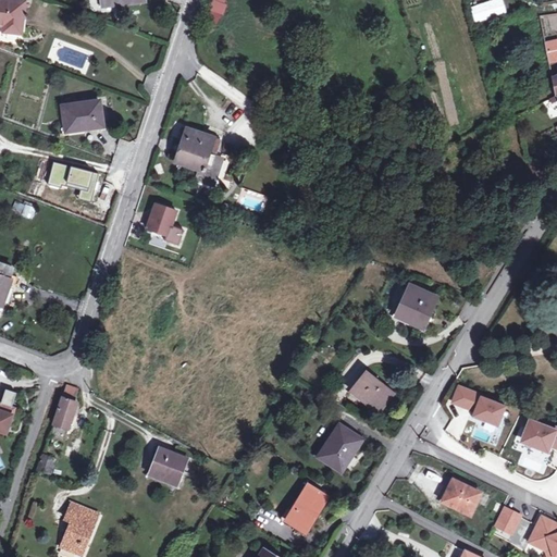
[(155,0),(110,0),(112,10),(156,3),(155,0)]
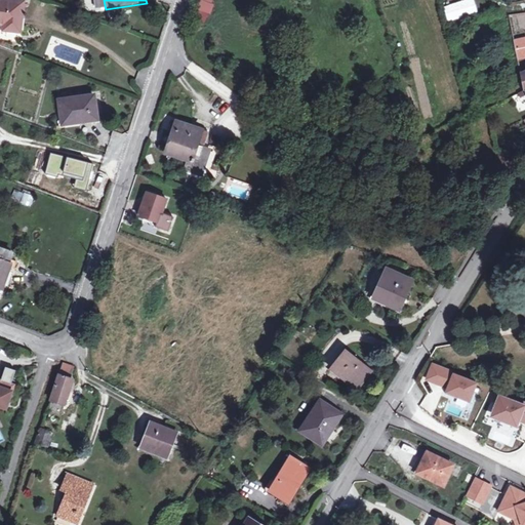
[(210,0),(197,0),(194,10),(207,13),(210,0)]
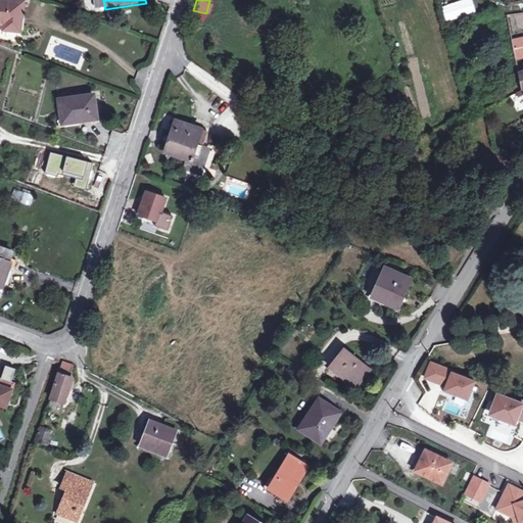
[(471,0),(465,0),(440,4),(443,20),(474,14),(471,0)]
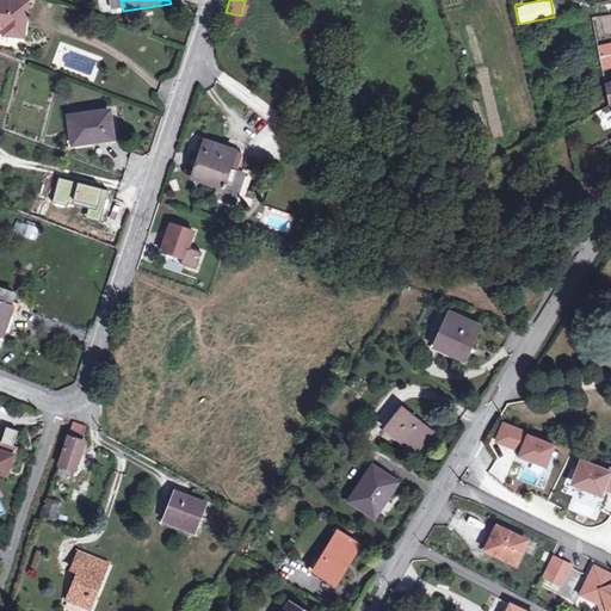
[(0,26),(11,29),(11,36),(29,38),(31,5),(0,1),(0,26)]
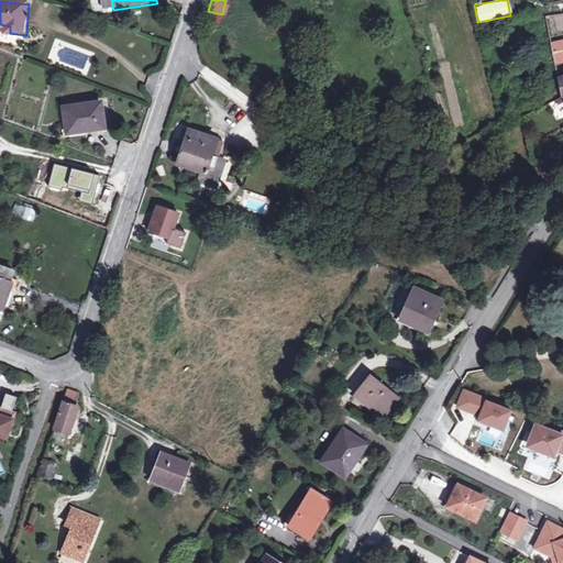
[(553,65),(562,63),(562,39),(551,41),(553,65)]
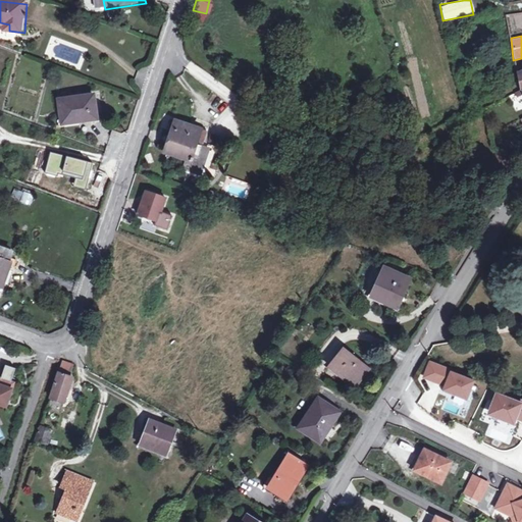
[(447,110),(458,109),(455,89),(444,91),(447,110)]
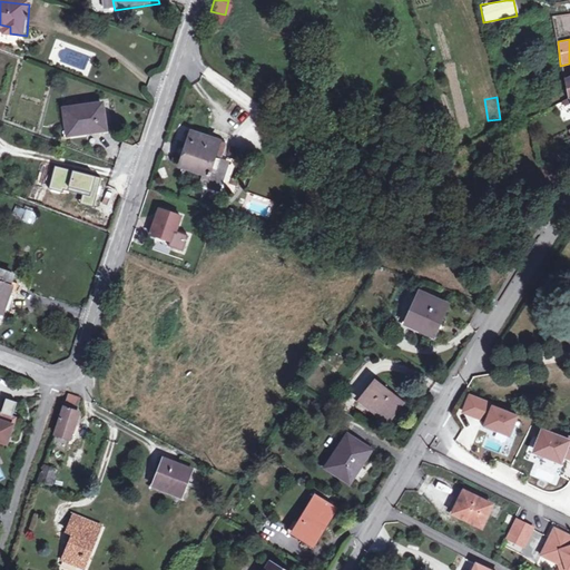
[(104,127),(99,102),(61,110),(67,135),(104,127)]
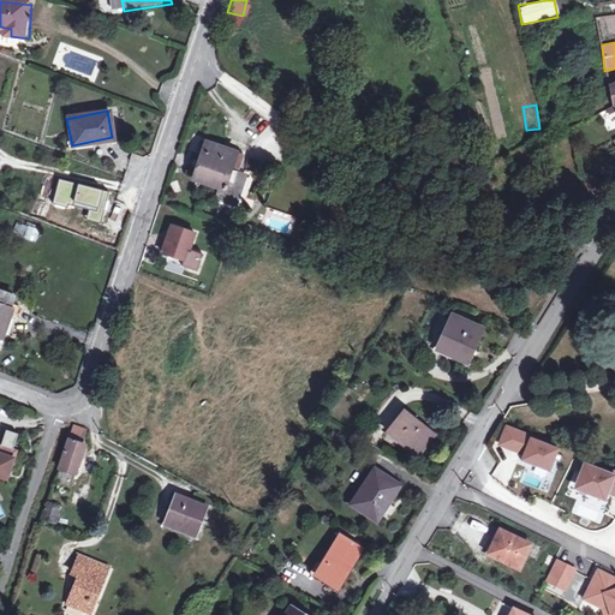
[(236,207),(245,179),(237,175),(244,156),(207,143),(193,179),(220,189),(216,199),(236,207)]
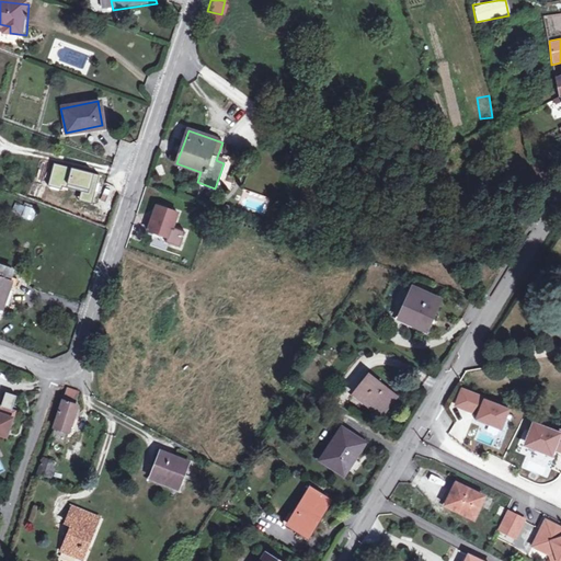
[(230,164),(224,163),(215,189),(221,191),(230,164)]
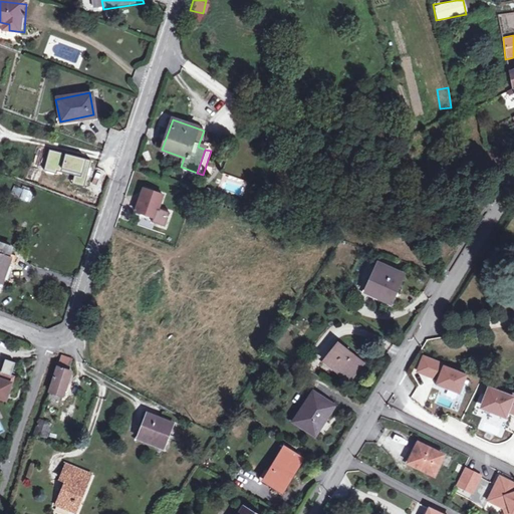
[(30,203),(34,193),(14,184),(10,195),(30,203)]
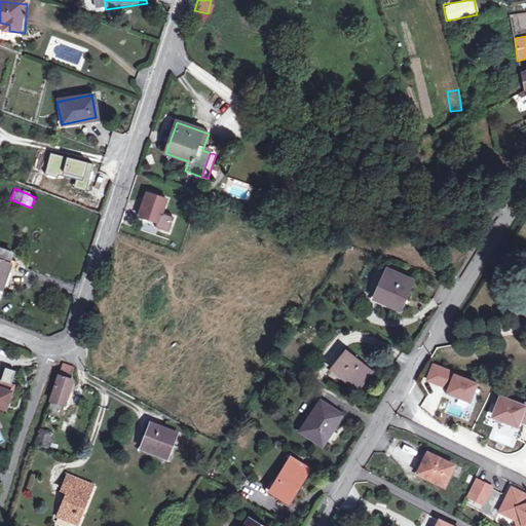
[(147,193),(140,216),(145,217),(158,222),(156,226),(170,231),(174,217),(162,214),(166,199),(147,193)]
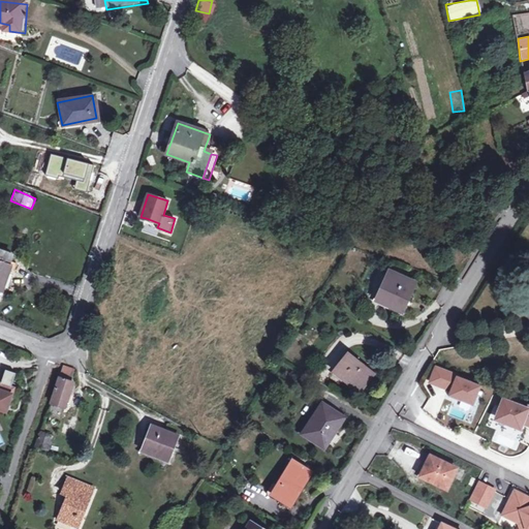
[(146,218),(144,223),(157,227),(159,223),(146,218)]
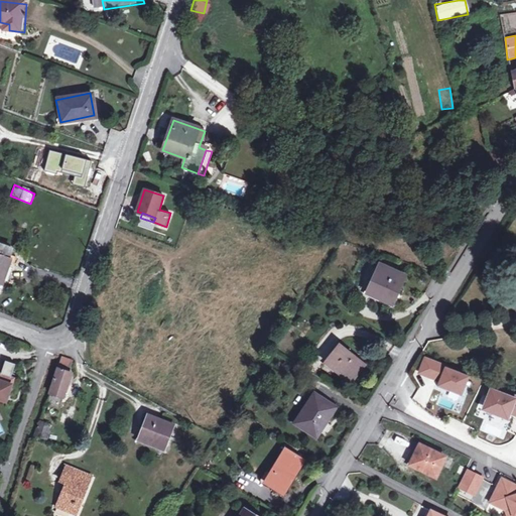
[(12,249),(0,245),(0,293),(1,294),(5,281),(1,279),(12,249)]
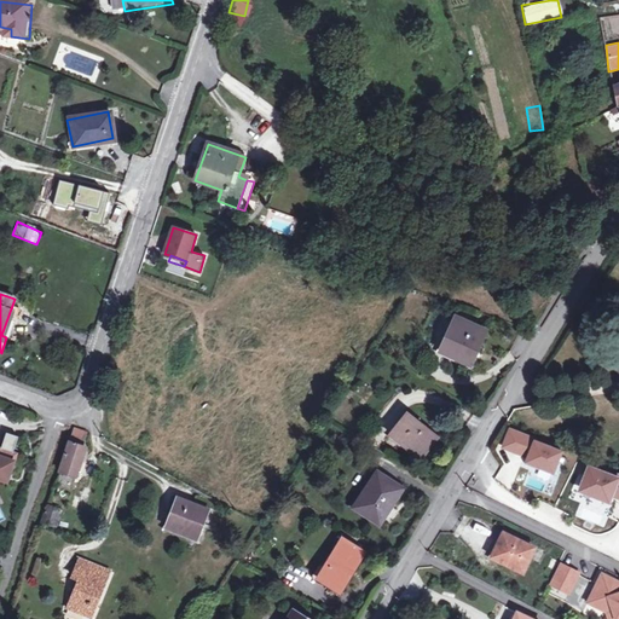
[(438,350),(466,363),(481,331),(453,318),(438,350)]
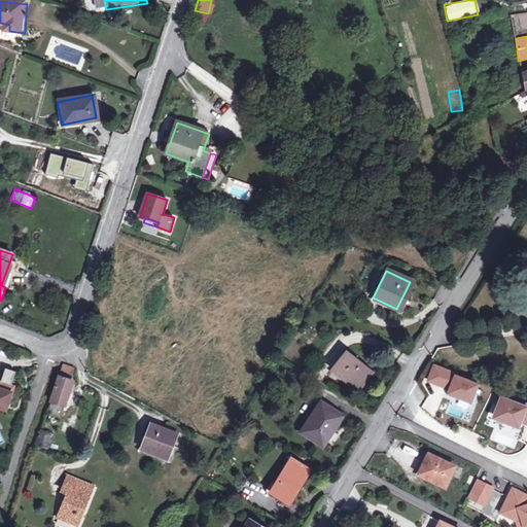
[(356,390),(369,372),(344,355),(331,374),(356,390)]
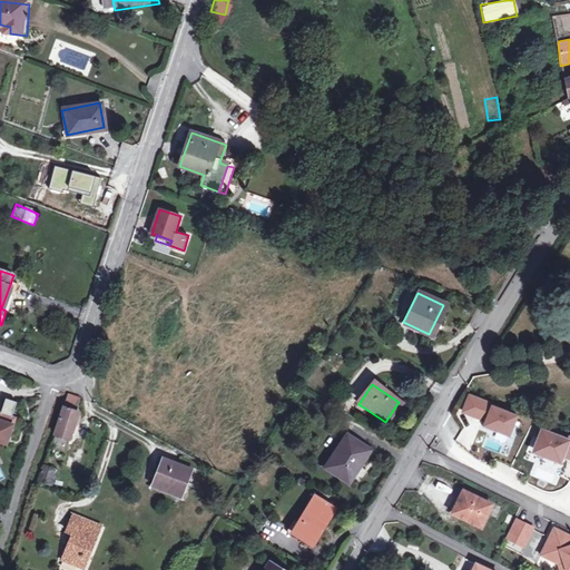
[(498,430),(510,434),(518,414),(505,410),(504,412),(498,410),(499,406),(471,395),(464,411),(483,419),(484,418),(488,420),(484,428),(497,432),(498,430)]
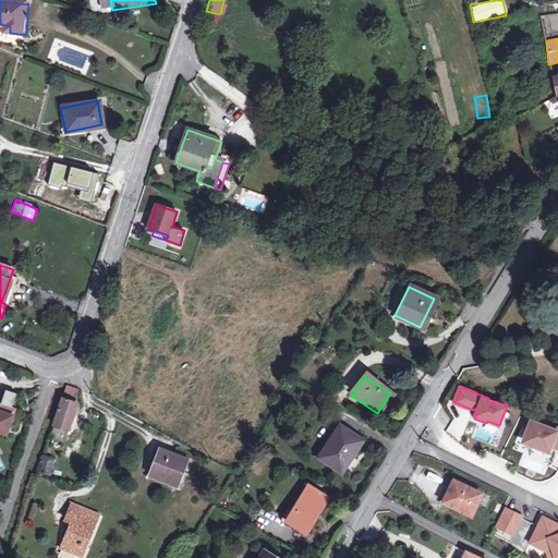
[(2,405),(0,404),(0,425),(9,428),(15,410),(12,409),(17,393),(7,390),(2,405)]
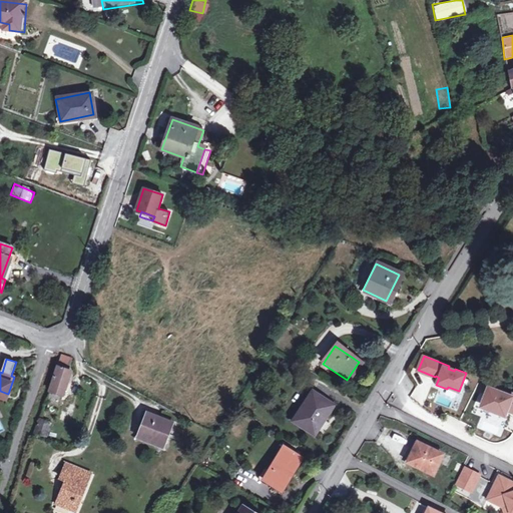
[(65,396),(69,383),(73,371),(67,370),(70,363),(61,360),(59,367),(58,367),(50,391),(65,396)]
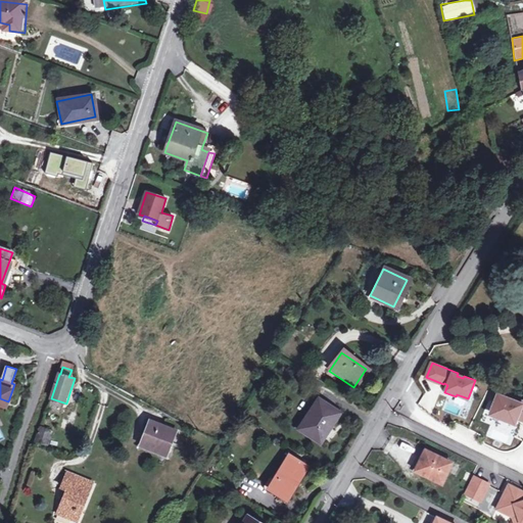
[(75,391),(70,390),(66,403),(64,410),(67,411),(75,391)]
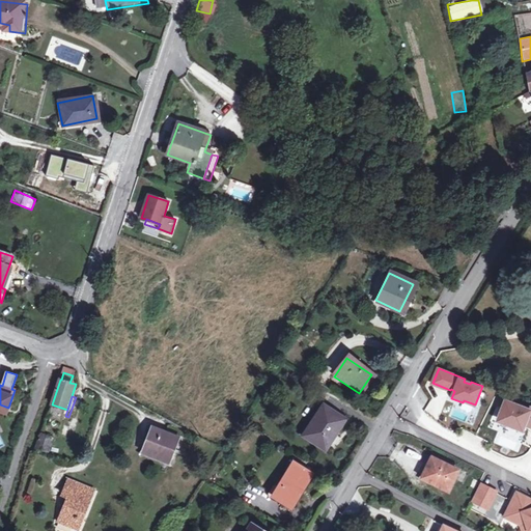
[(514,427),(523,430),(526,424),(530,425),(530,408),(530,411),(506,400),(499,419),(515,425),(514,427)]
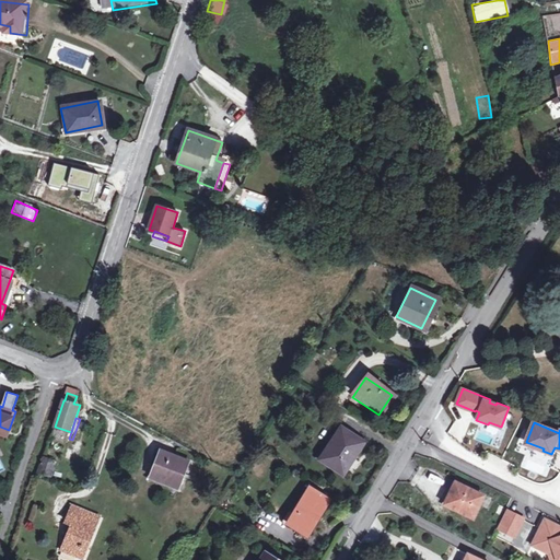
[(349,475),(363,443),(334,430),(325,447),(333,451),(327,465),(349,475)]
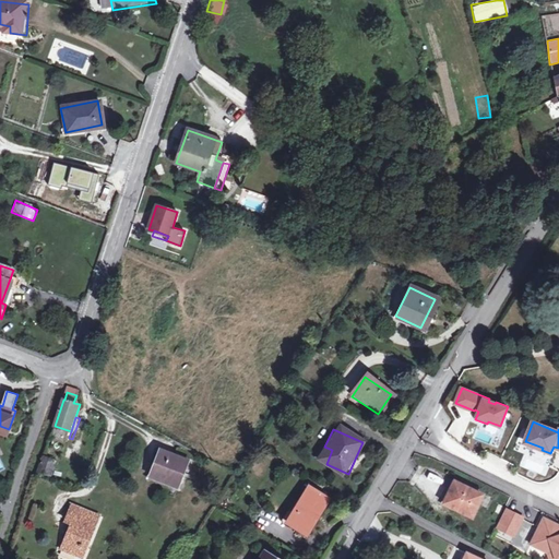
[(161,462),(155,478),(179,487),(190,460),(163,450),(158,461),(161,462)]
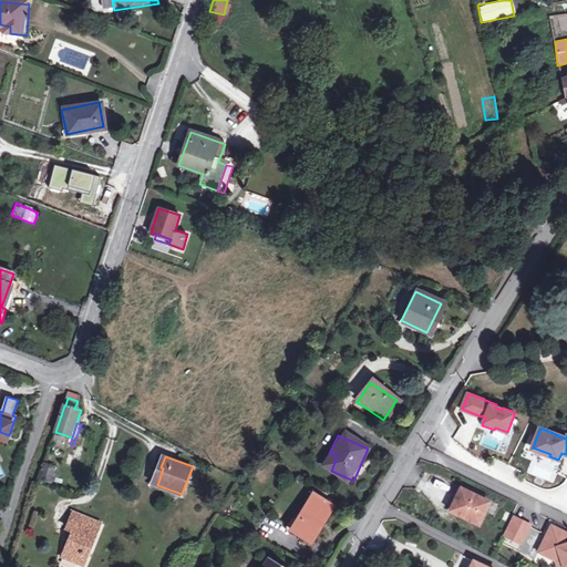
[(41,477),(53,482),(58,467),(45,464),(41,477)]
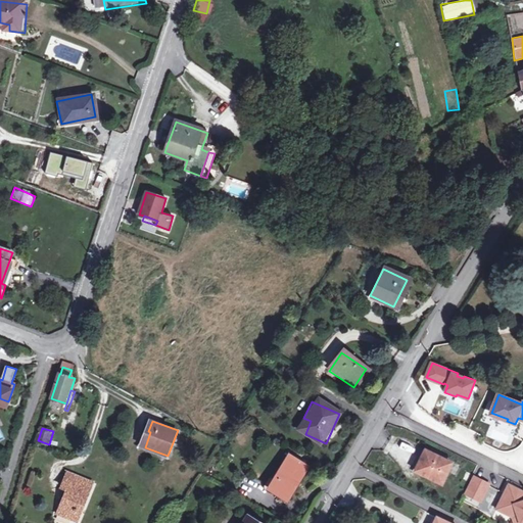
[(417,471),(442,483),(453,463),(427,450),(417,471)]
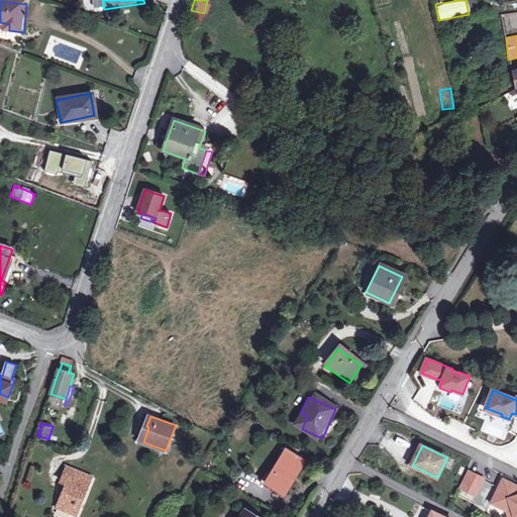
[(288,450),(275,471),(277,473),(270,483),(287,494),(306,462),(288,450)]
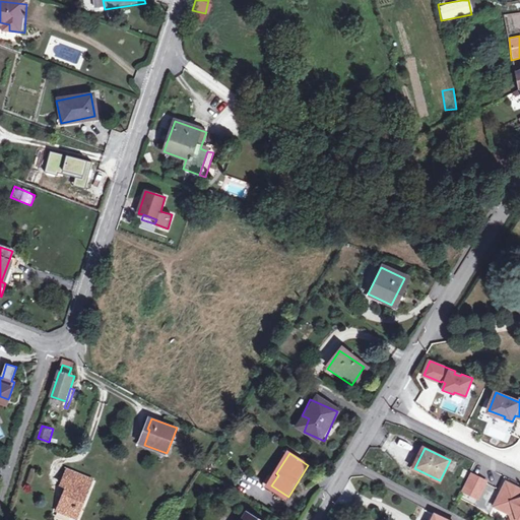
[(461,477),(467,479),(470,471),(465,468),(461,477)]
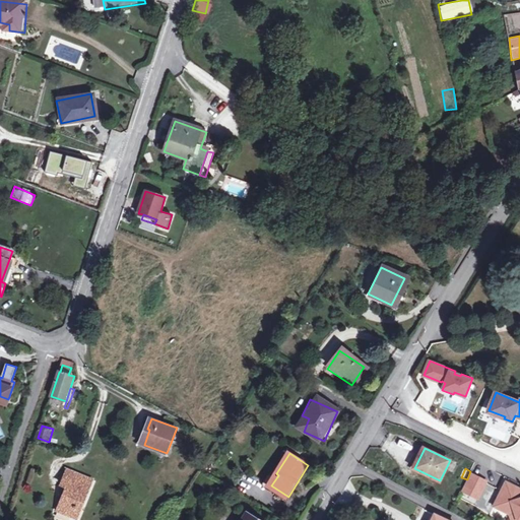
[(68,470),(65,477),(78,482),(81,475),(68,470)]
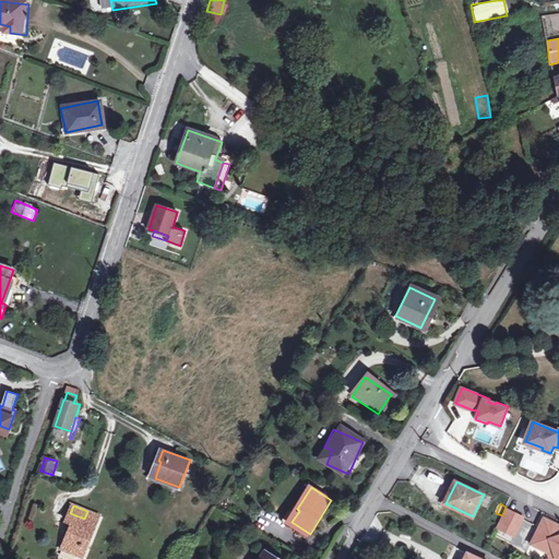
[(84,519),(70,513),(67,522),(73,524),(63,549),(74,554),(78,544),(87,547),(99,515),(87,511),(84,519)]
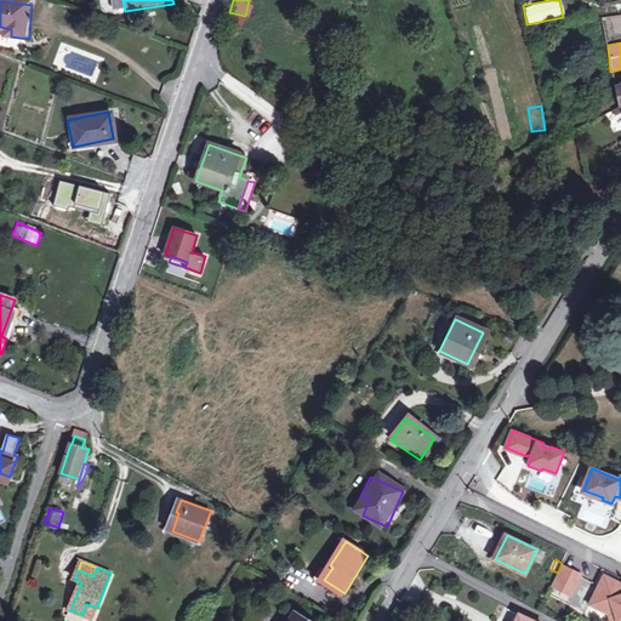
[(581,575),(564,568),(554,587),(571,596),(581,575)]
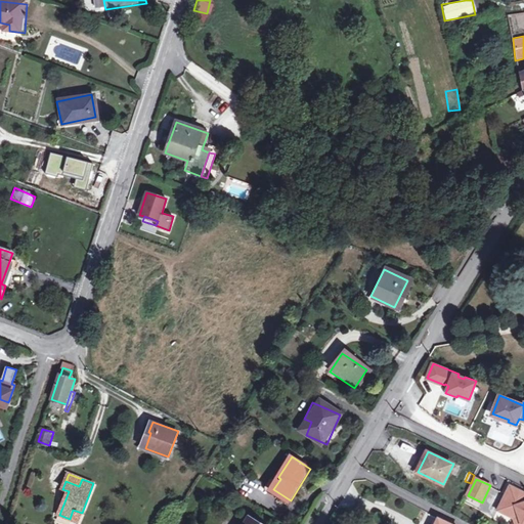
[(523,523),(523,492),(511,486),(501,506),(519,514),(522,523),(523,523)]
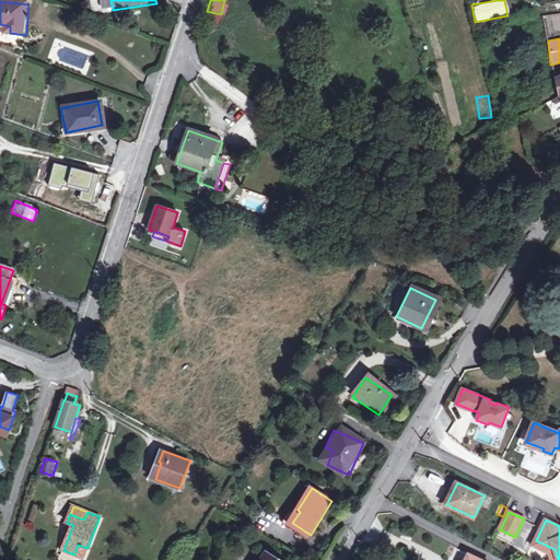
[(558,559),(555,549),(536,540),(533,545),(550,553),(552,559),(558,559)]
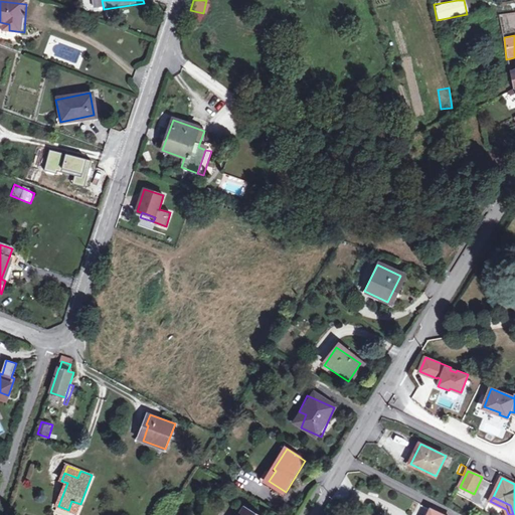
[(77,513),(80,504),(71,501),(68,510),(77,513)]
